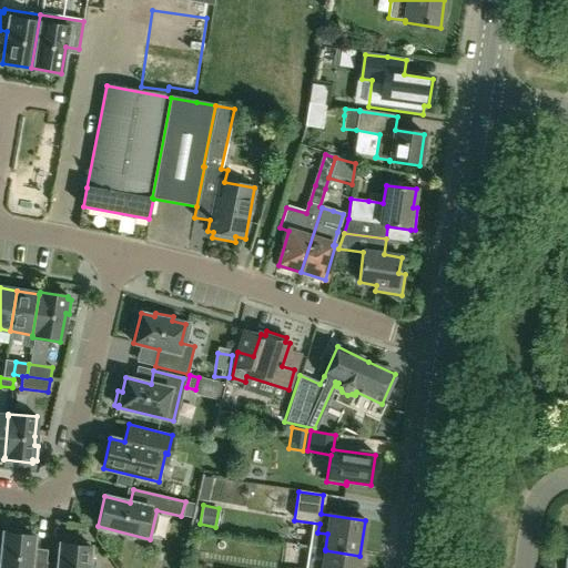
[(44,567),(46,564),(31,563),(33,536),(20,535),(20,530),(6,529),(6,533),(2,533),(1,547),(0,546),(0,567),(44,567)]
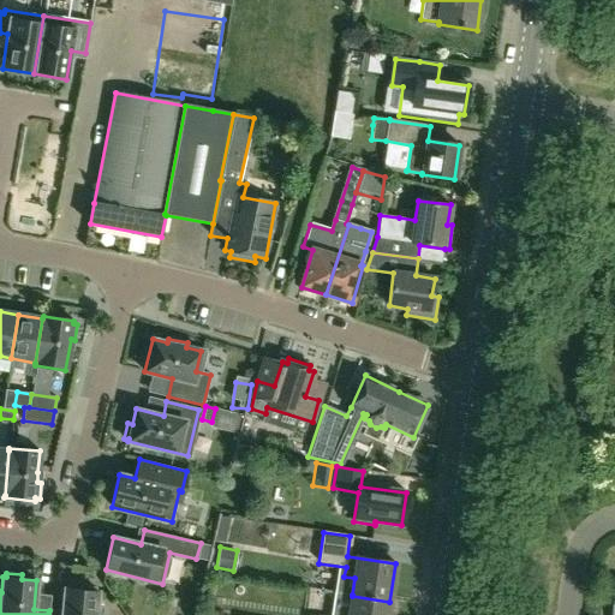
[(96,608),(97,592),(95,592),(96,587),(79,586),(79,590),(64,589),(61,614),(102,614),(103,608),(96,608)]
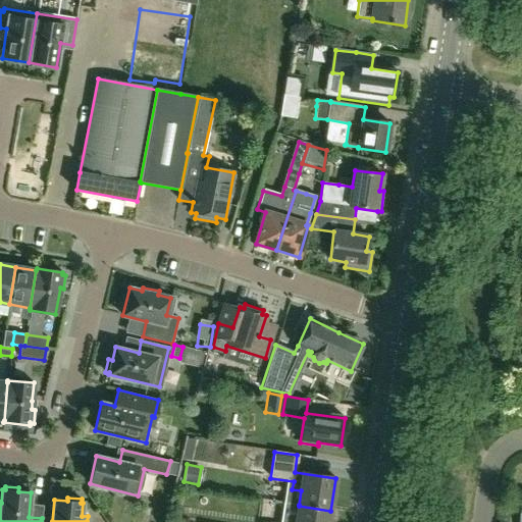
[(328,521),(330,511),(299,506),(299,505),(282,503),(279,521),(328,521)]
